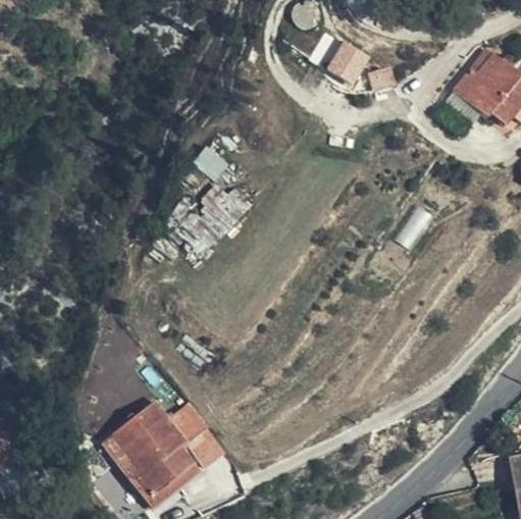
[(336,39),(327,71),(358,81),(367,48),(336,39)]
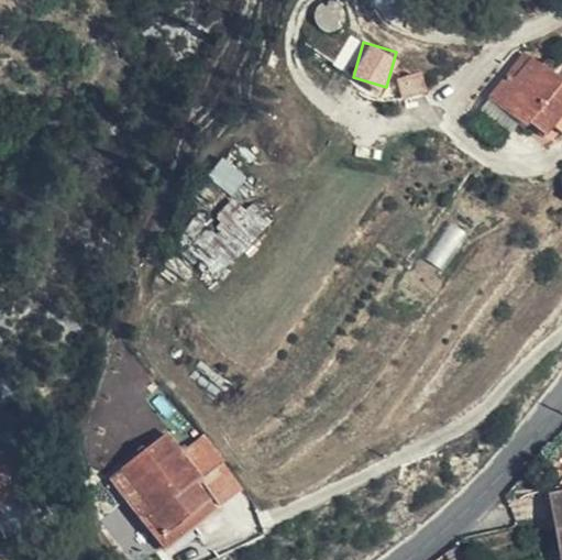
[(514,79),(530,59),(525,55),(508,74),(514,79)]
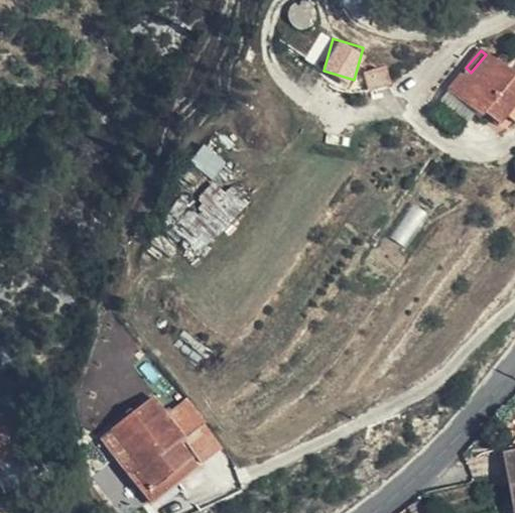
[(483,110),(510,75),(486,54),(471,73),(466,68),(428,112),(454,132),(474,109),(479,114),(483,110)]
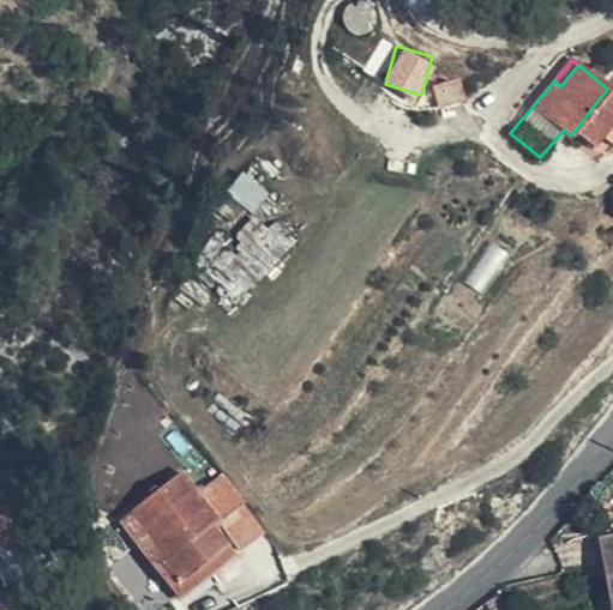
[(612,92),(607,89),(575,131),(594,144),(604,133),(612,142),(612,92)]
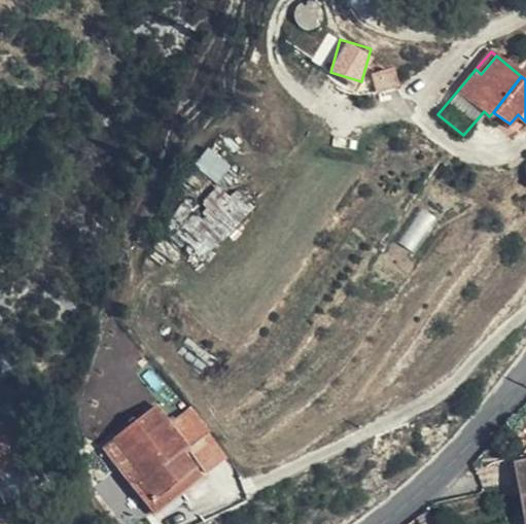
[(209,232),(237,228),(235,210),(243,210),(241,194),(205,197),(209,232)]
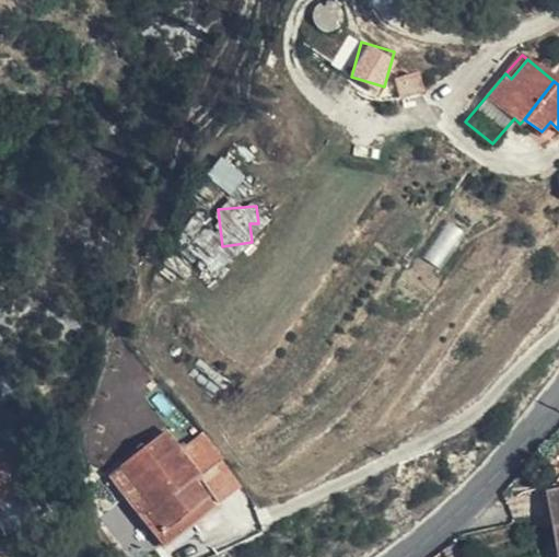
[(441,265),(463,227),(444,216),(421,254),(441,265)]
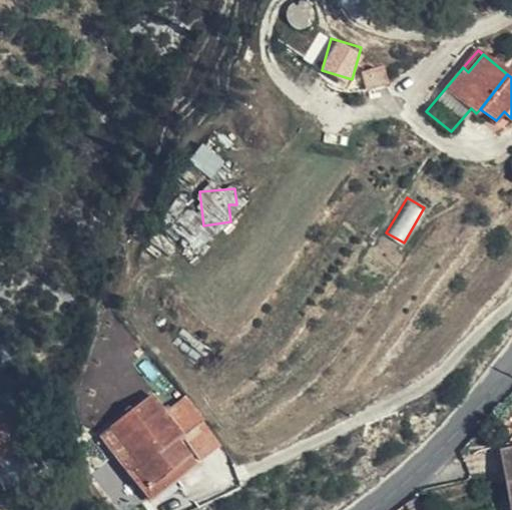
[(177,430),(164,414),(152,398),(99,437),(149,499),(193,465),(170,434),(177,430)]
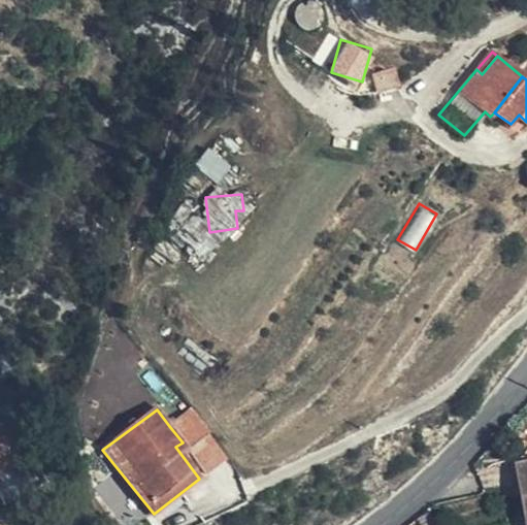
[(189,411),(169,426),(183,443),(188,449),(206,434),(189,411)]
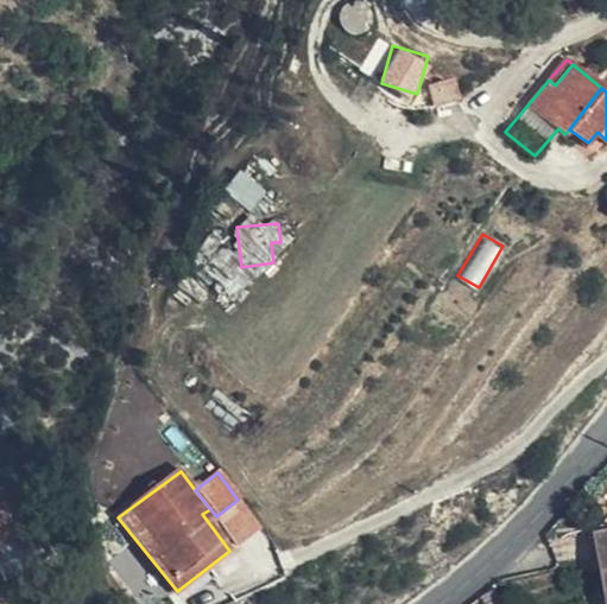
[(260,528),(238,500),(216,516),(238,546),(260,528)]
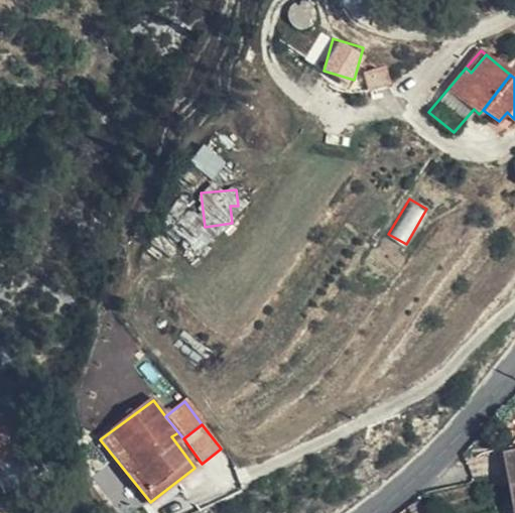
[(514,512),(514,453),(503,456),(514,512)]
